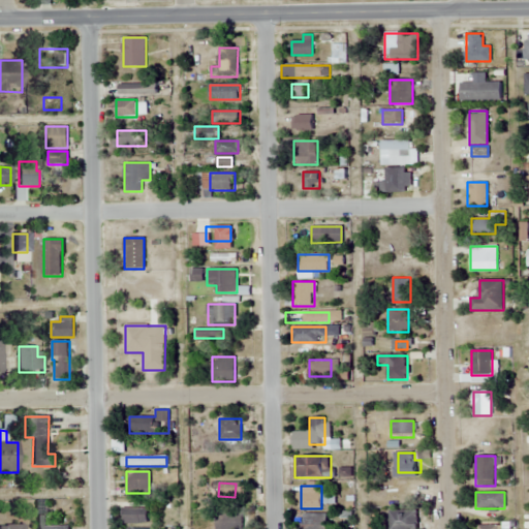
[(148,508),(123,508),(123,525),(148,525),(148,508)]
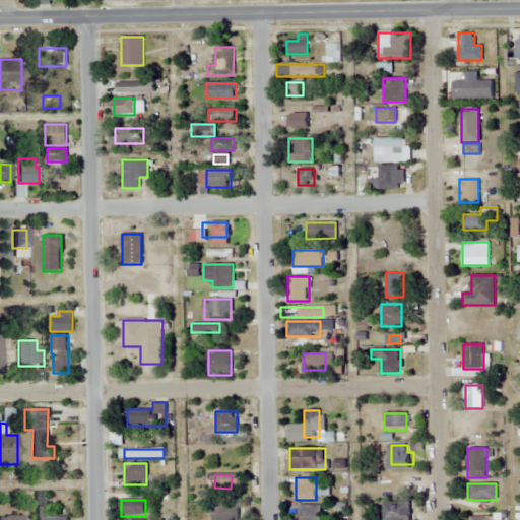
[(409,519),(409,503),(383,503),(382,519),(409,519)]
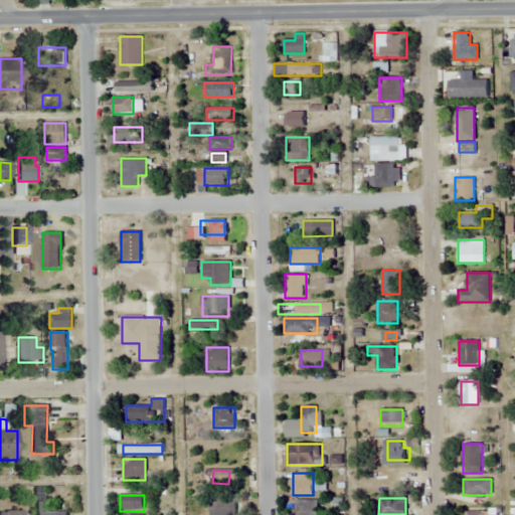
[(236,514),(236,499),(210,499),(209,514),(236,514)]
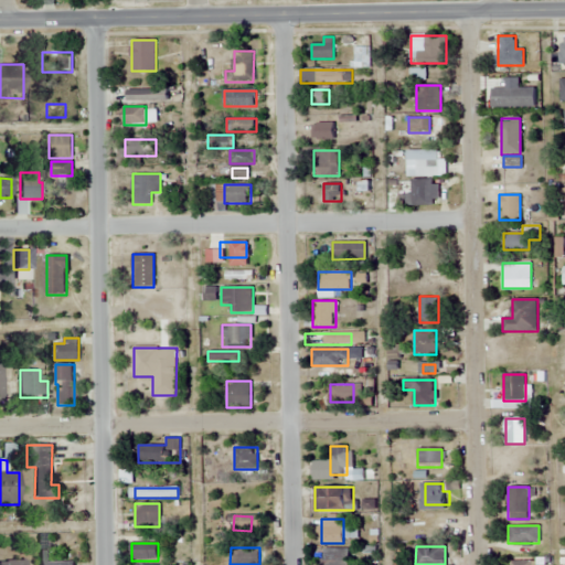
[(323,564),(351,564),(351,550),(323,550),(323,564)]
